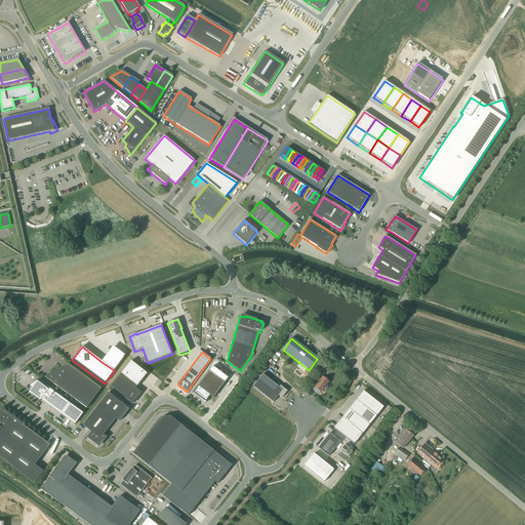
[(130,361),(111,387),(130,401),(130,402),(132,403),(139,395),(139,394),(139,393),(139,392),(138,391),(137,391),(137,390),(135,389),(147,374),(130,361)]
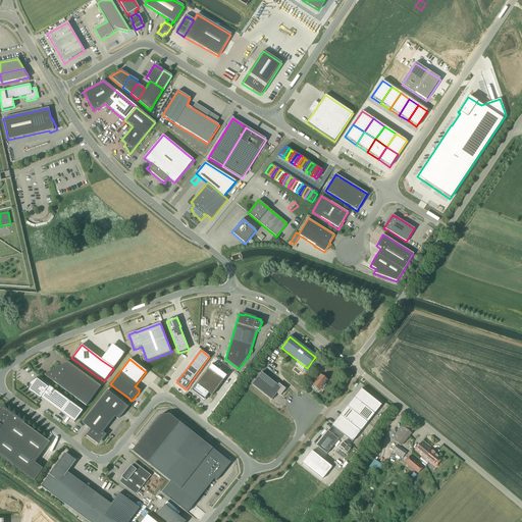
[(86,407),(101,386),(67,362),(64,367),(62,366),(48,374),(46,376),(53,381),(53,382),(86,407)]
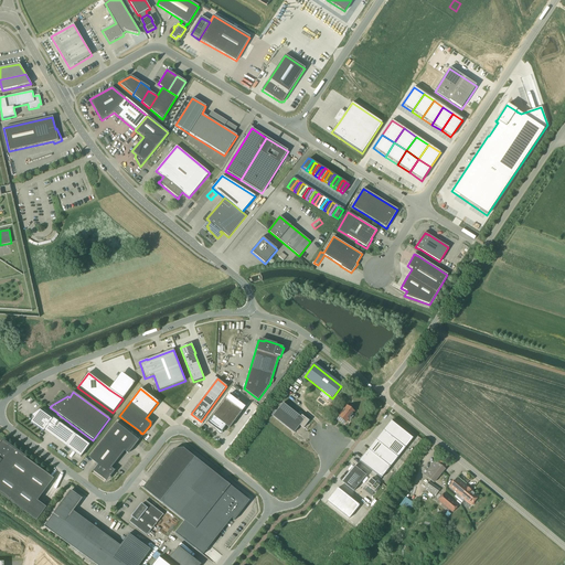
[(228,395),(208,423),(221,433),(226,426),(230,428),(245,407),(228,395)]
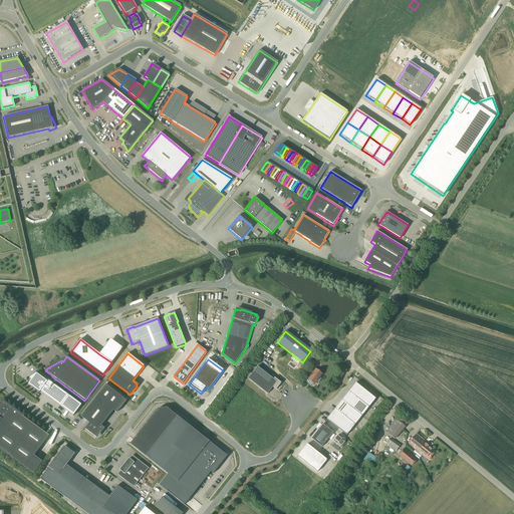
[(248,379),(267,395),(273,388),(276,391),(281,383),(274,378),(273,379),(258,367),(248,379)]
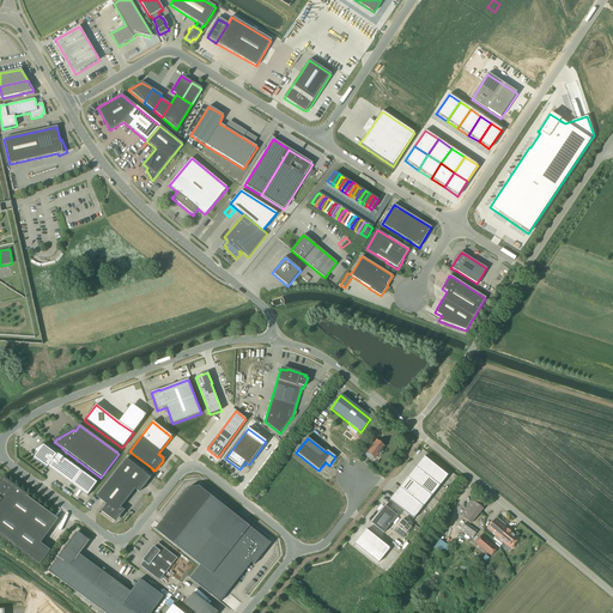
[(376,441),(368,451),(366,454),(372,460),(374,457),(375,459),(377,454),(380,456),(383,451),(381,450),(383,447),(376,441)]
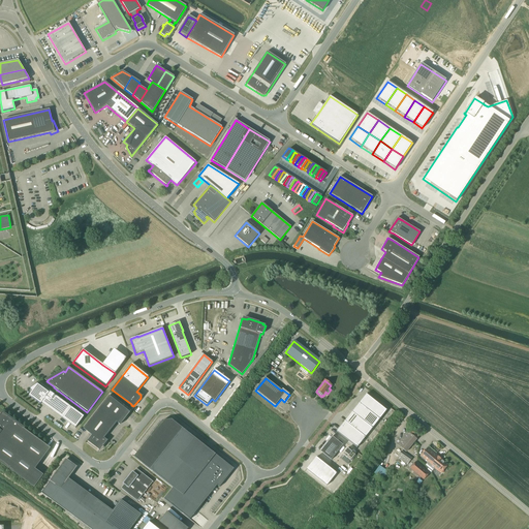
[(31,393),(29,396),(32,398),(40,404),(41,403),(62,418),(75,428),(84,416),(70,407),(50,392),(49,393),(37,384),(32,387),(30,390),(31,392),(31,393)]
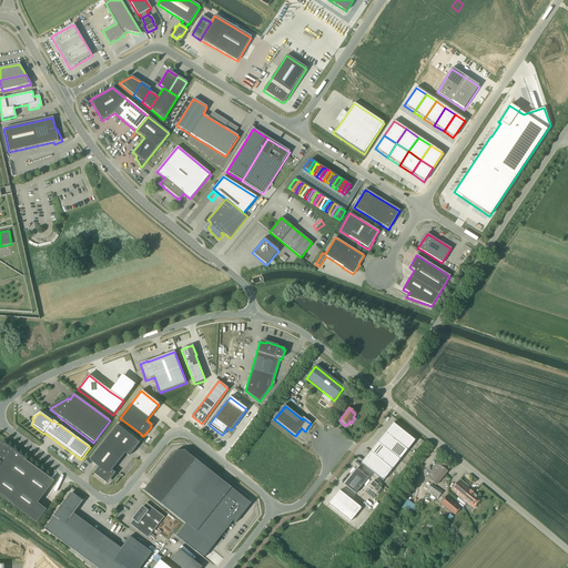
[(385,433),(407,450),(415,440),(393,424),(388,429),(385,433)]
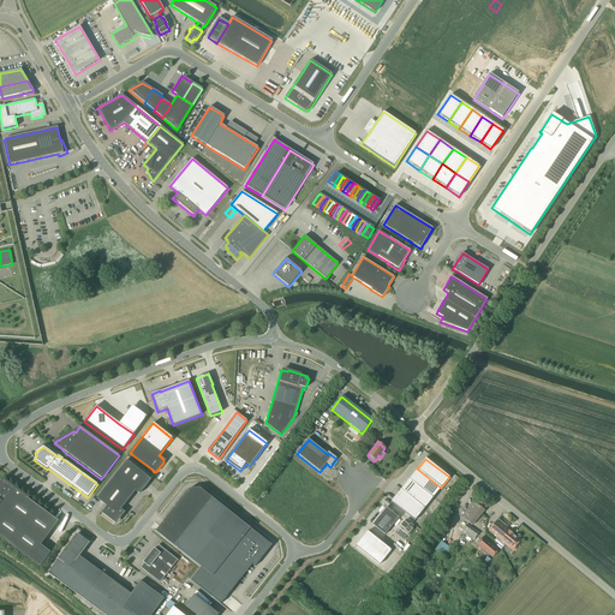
[(126,460),(96,499),(107,506),(102,512),(113,520),(113,519),(115,521),(119,517),(120,518),(125,512),(124,512),(121,509),(136,491),(139,494),(150,479),(126,460)]
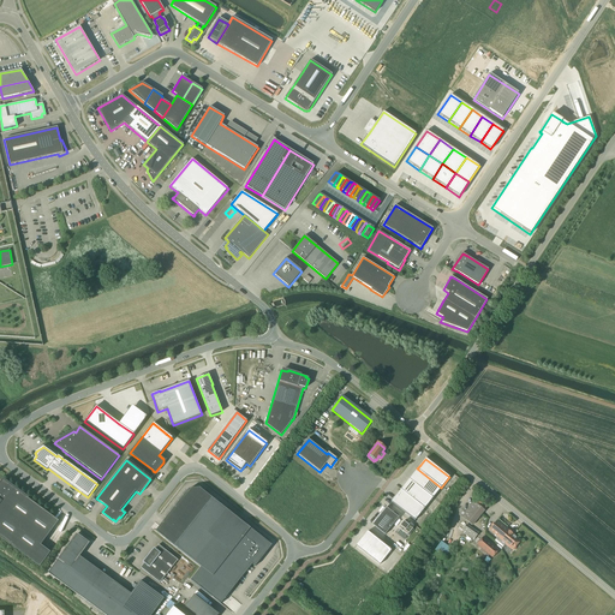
[(293,461),(286,469),(296,476),(302,467),(293,461)]
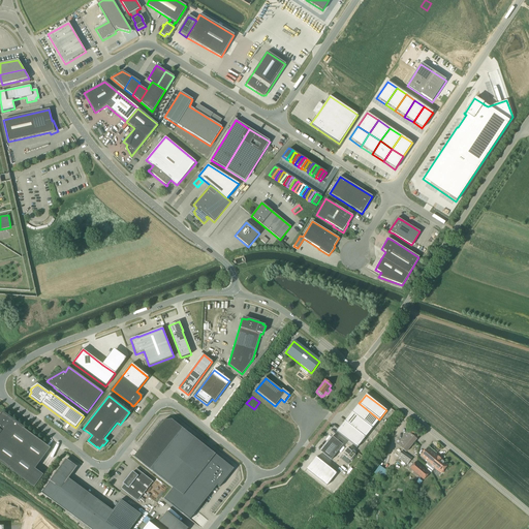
[(259,402),(254,409),(261,415),(267,408),(259,402)]
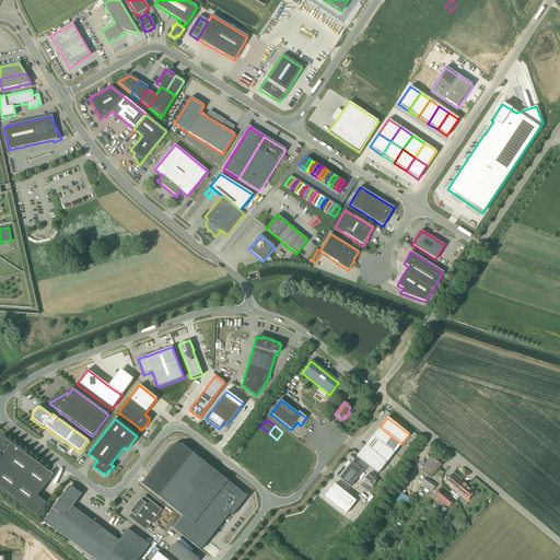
[(259,430),(255,434),(264,441),(268,435),(269,433),(260,427),(259,430)]
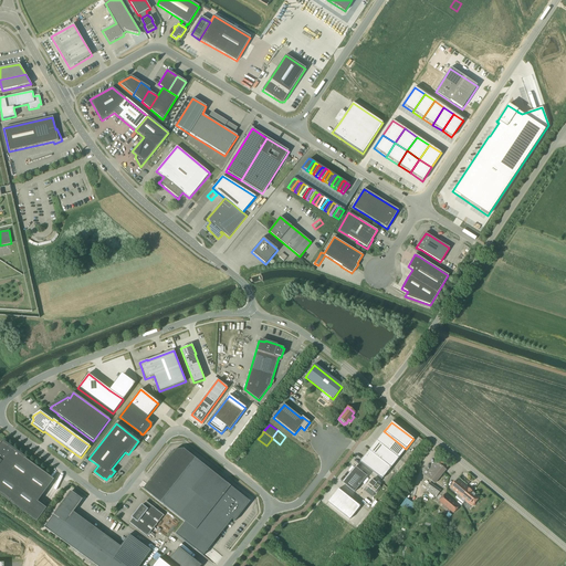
[(398,459),(406,449),(384,431),(380,436),(376,441),(398,459)]
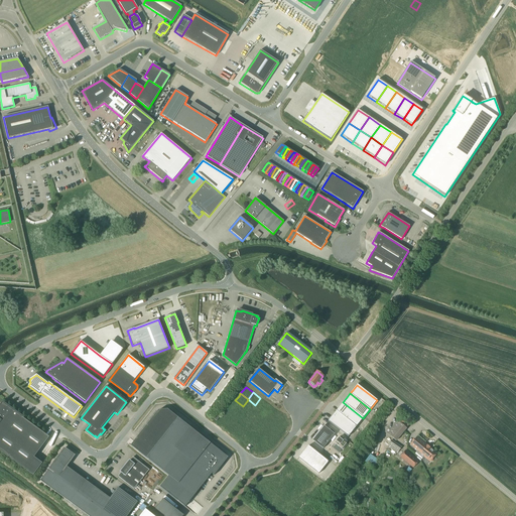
[(247,401),(243,406),(250,411),(255,405),(248,399),(247,401)]
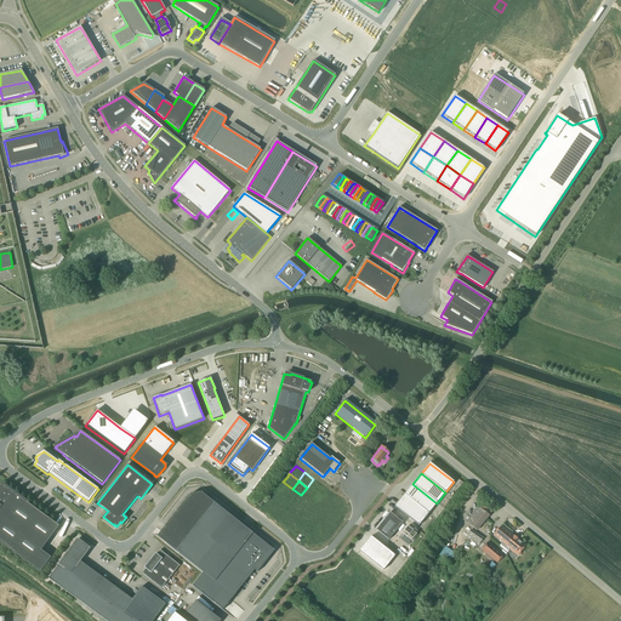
[(281,483),(277,490),(285,496),(290,491),(292,489),(283,482),(281,483)]
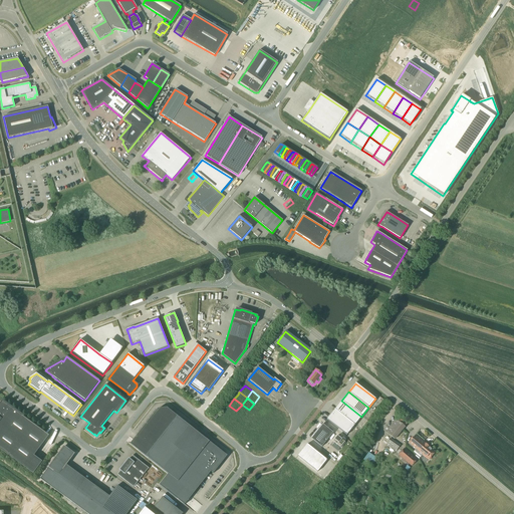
[(354,425),(361,417),(341,401),(337,406),(334,410),(354,425)]
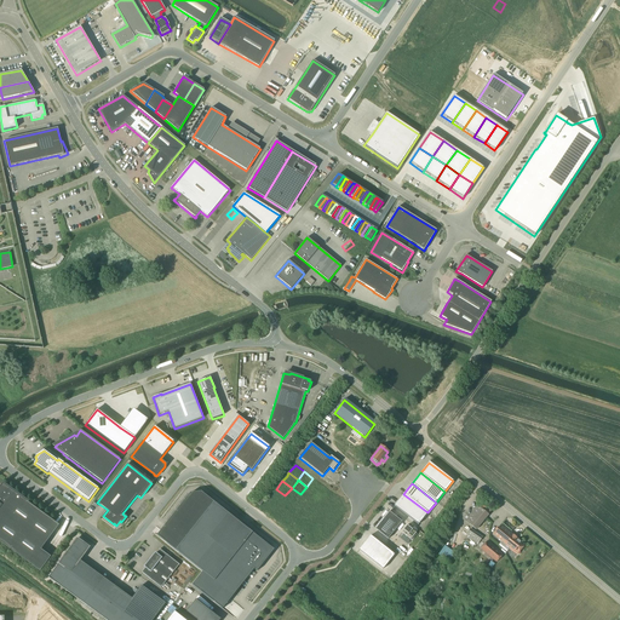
[(0,541),(40,572),(51,557),(41,550),(58,526),(4,484),(0,488),(0,541)]
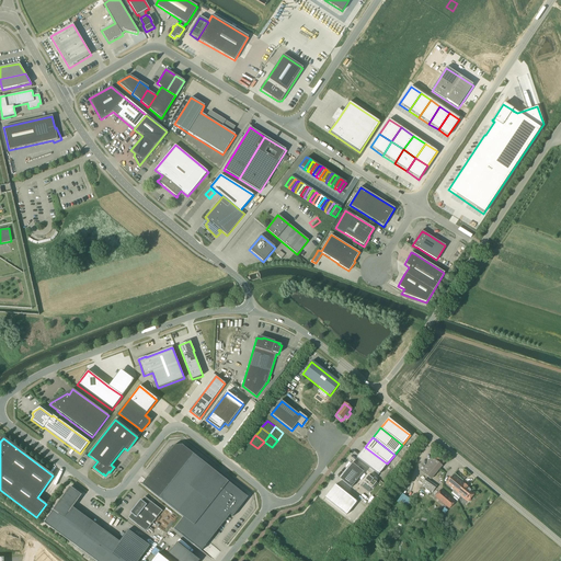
[(262,444),(258,448),(266,455),(272,447),(264,442),(262,444)]
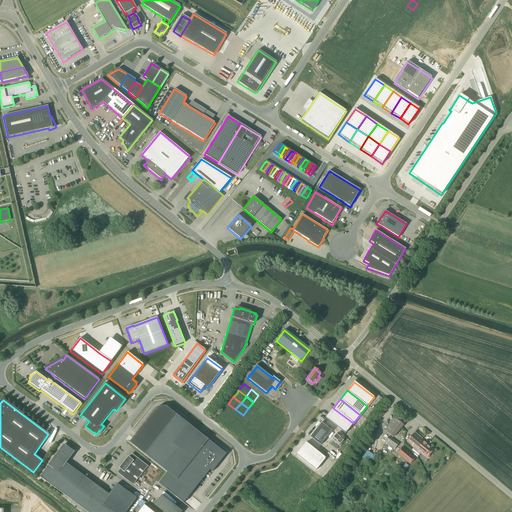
[(227,406),(223,411),(230,416),(235,411),(235,409),(228,404),(227,406)]
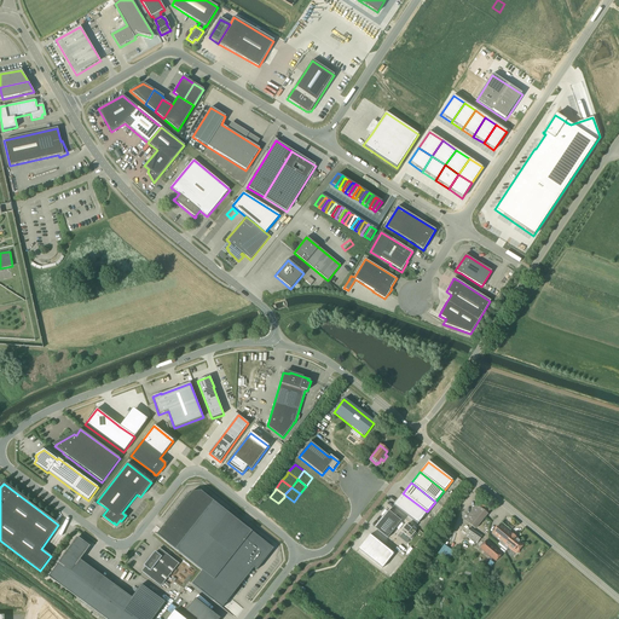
[(190,492),(157,534),(202,571),(192,584),(213,601),(220,591),(230,599),(250,573),(252,570),(254,568),(256,571),(273,549),(201,491),(190,492)]
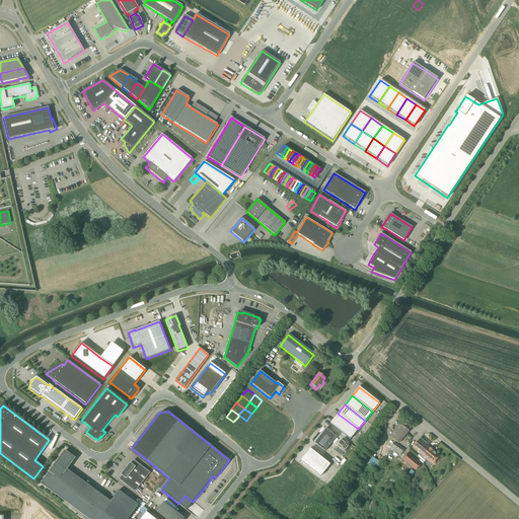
[(350,440),(358,429),(338,414),(335,417),(336,417),(329,424),(350,440)]
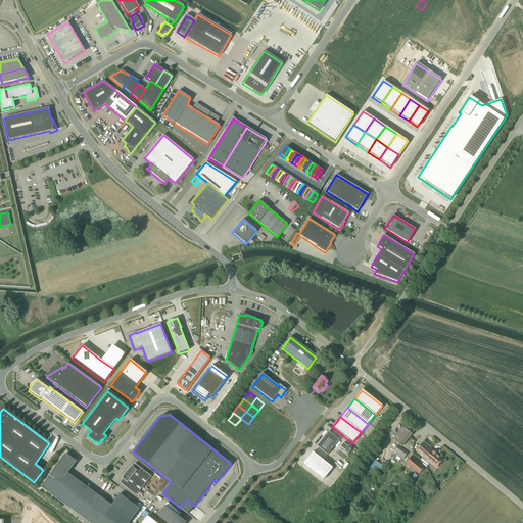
[(240,420),(235,425),(243,431),(248,424),(240,418),(240,420)]
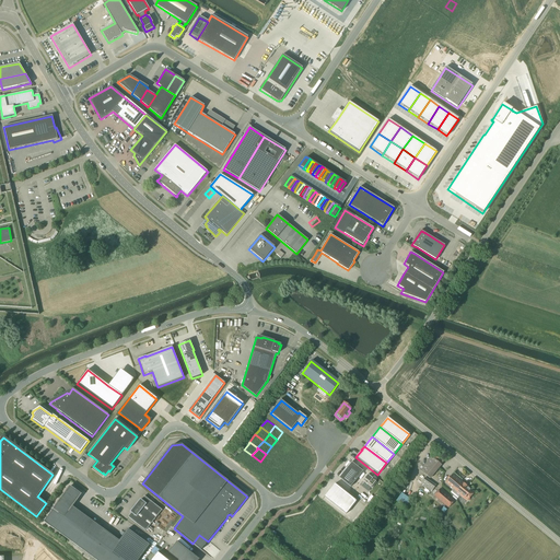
[(429,461),(420,470),(430,479),(439,468),(441,465),(443,461),(436,455),(433,458),(432,457),(429,461)]
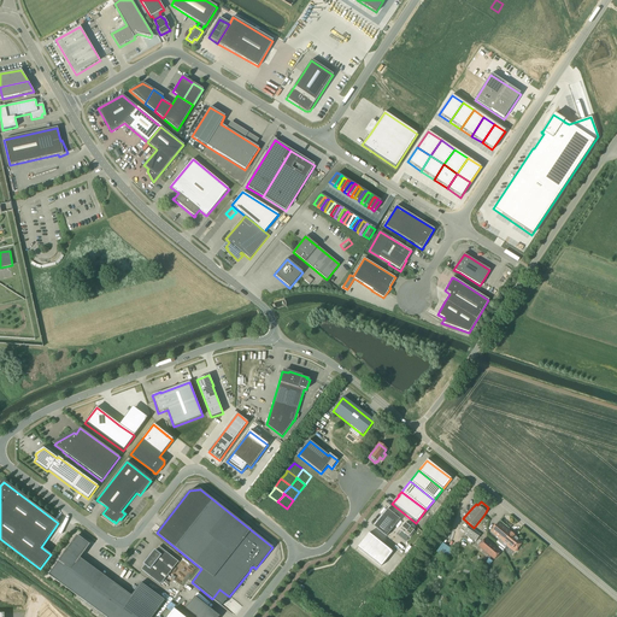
[(374,527),(386,536),(400,519),(387,510),(374,527)]
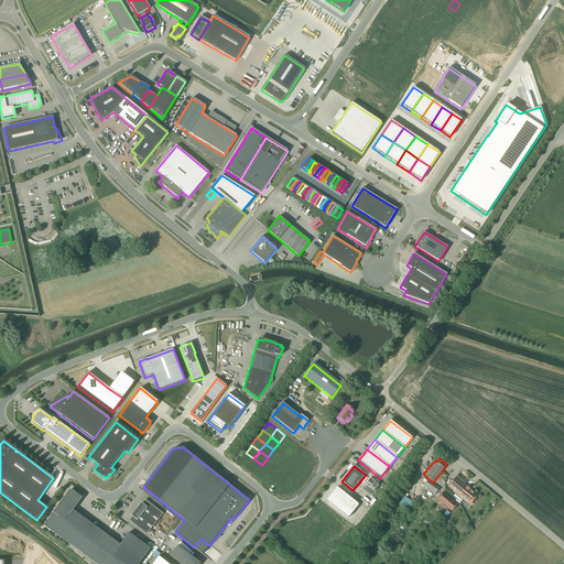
[(448,487),(459,496),(463,498),(470,505),(477,496),(456,477),(448,487)]
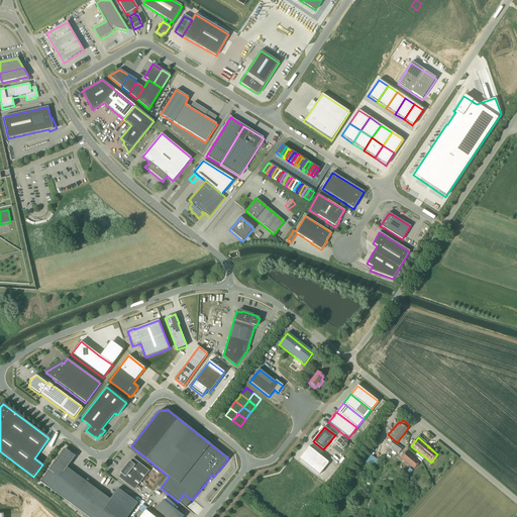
[(346,444),(338,438),(334,444),(342,450),(343,450),(347,445),(346,445),(346,444)]
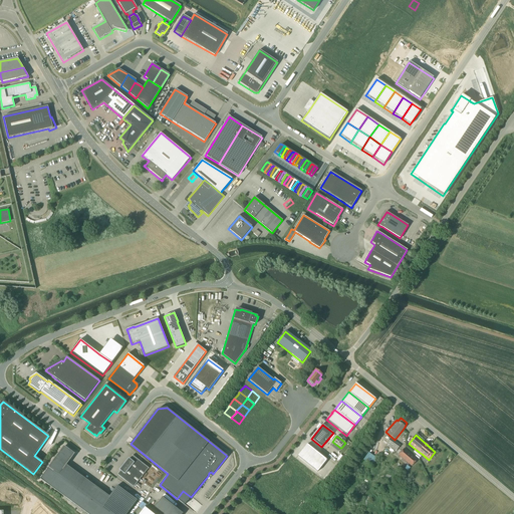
[(401,446),(390,439),(386,445),(396,452),(401,446)]
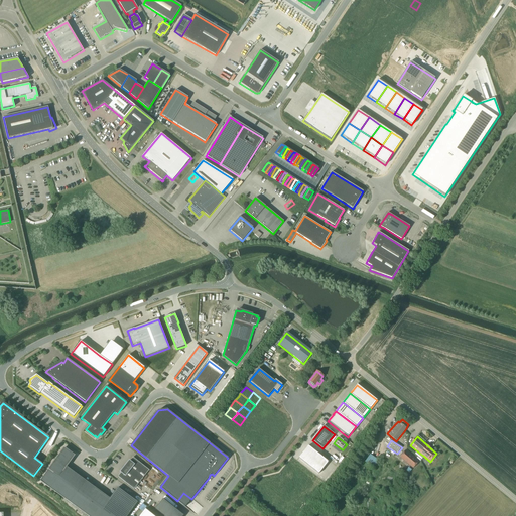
[(300,456),(298,459),(318,474),(328,462),(308,446),(305,449),(300,456)]
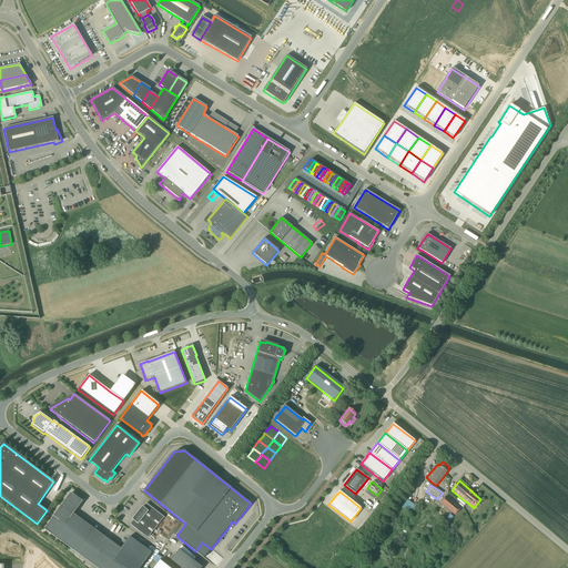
[(121,549),(73,514),(81,501),(70,494),(53,517),(44,529),(97,567),(140,567),(151,553),(130,537),(121,549)]
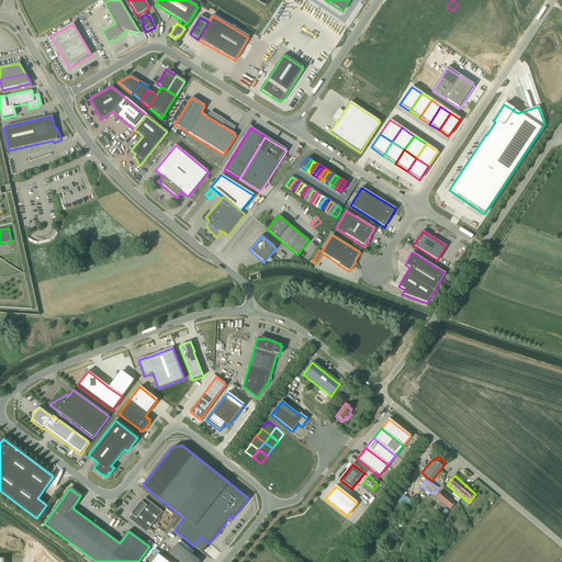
[(456,503),(452,501),(441,491),(436,497),(450,509),(456,503)]
